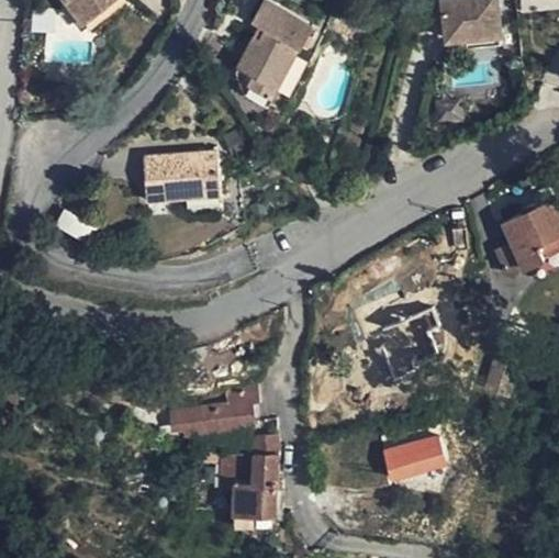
[(111,0),(64,0),(82,23),(111,0)]
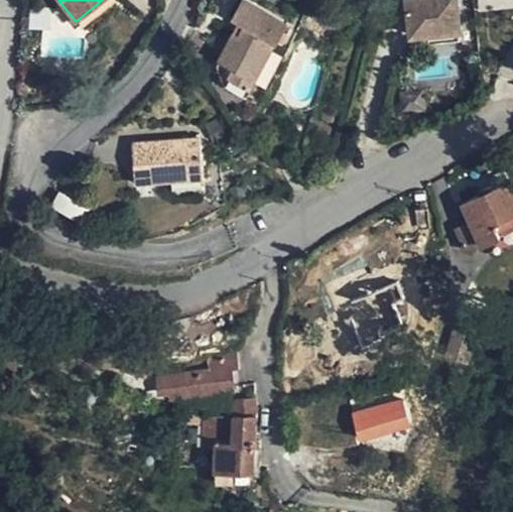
[(405,43),(423,41),(457,38),(452,0),(433,0),(401,4),(405,43)]
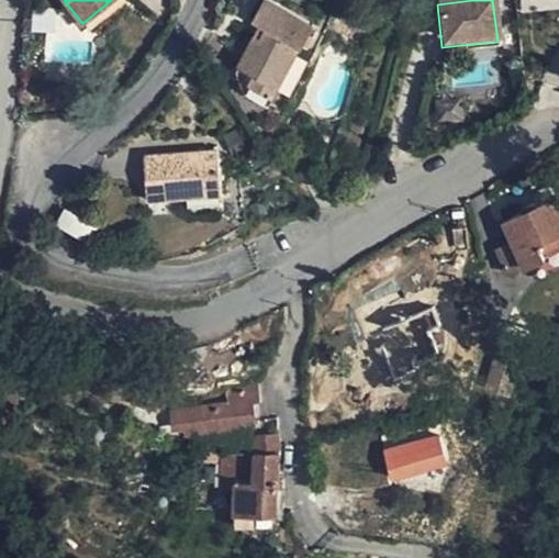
[(259,41),(255,37),(237,68),(254,77),(248,87),(269,98),(297,46),(300,47),(311,28),(263,2),(253,22),(260,26),(266,30),(259,41)]
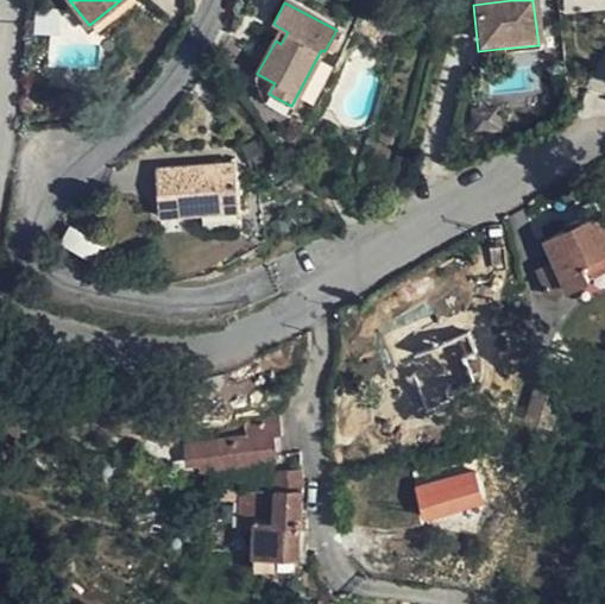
[(282,29),(276,41),(281,44),(288,32),(282,29)]
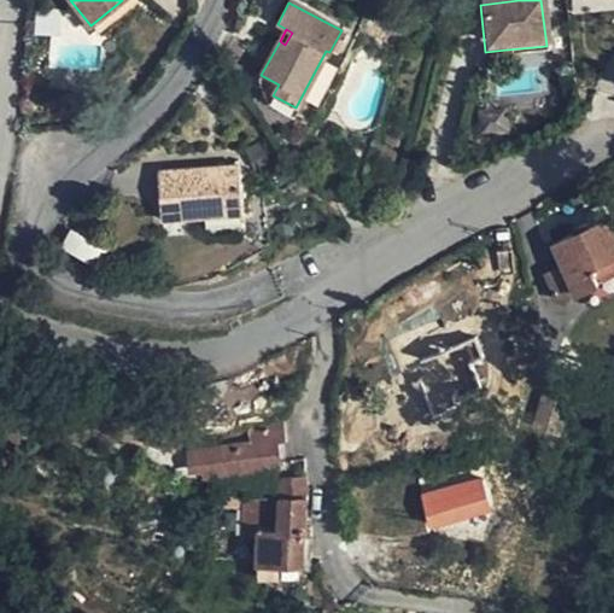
[(550,65),(547,46),(507,50),(509,69),(550,65)]
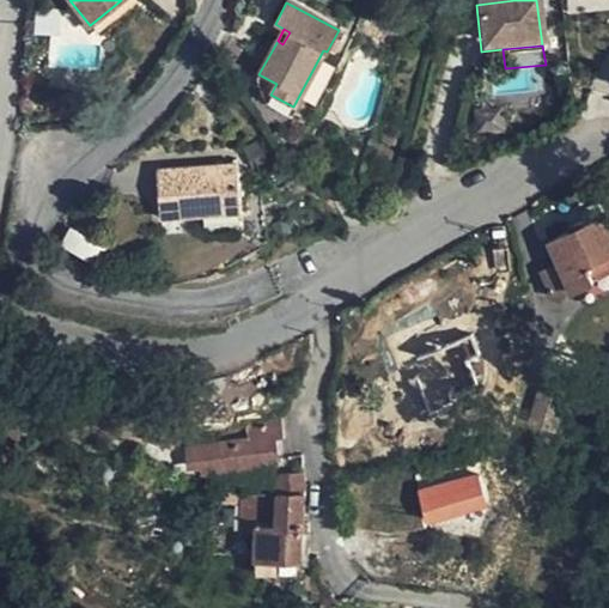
[(237,216),(233,168),(154,174),(159,222),(237,216)]
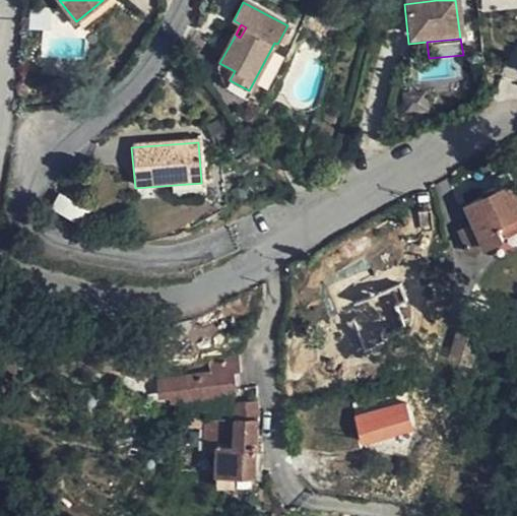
[(516,231),(516,230),(516,194),(511,183),(464,205),(472,221),(455,231),(466,254),(487,245),(494,260),(516,248),(516,231)]
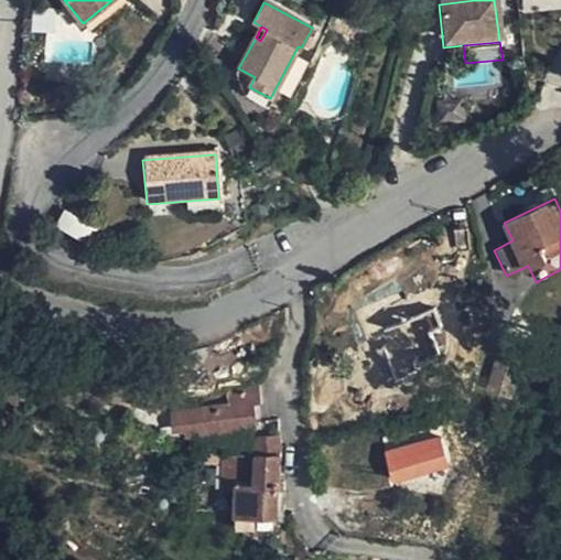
[(398,304),(387,310),(395,326),(405,321),(398,304)]
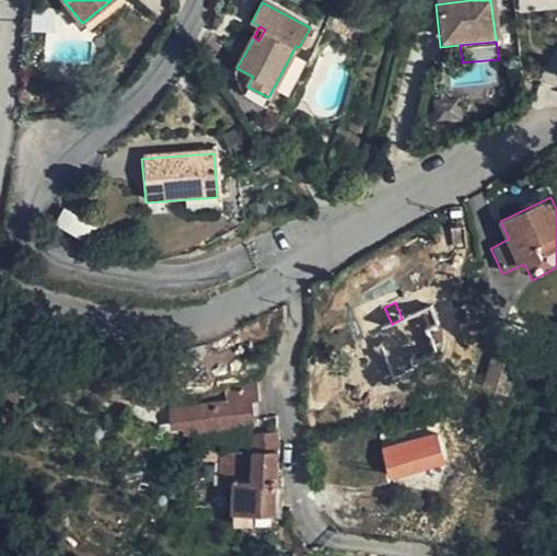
[(364,336),(370,334),(378,331),(383,343),(375,345),(391,379),(417,368),(415,363),(437,355),(426,332),(436,326),(428,308),(402,319),(392,324),(384,308),(357,320),(364,336)]
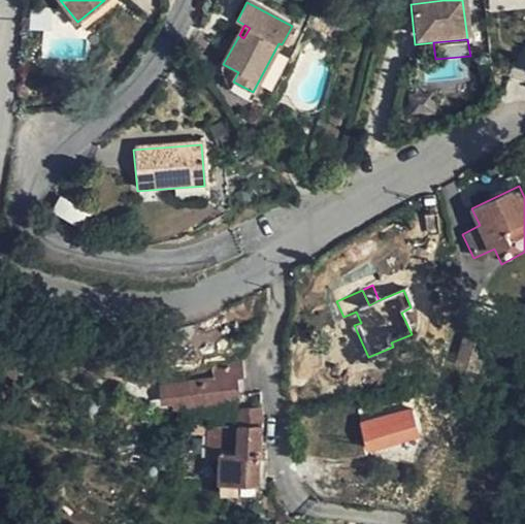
[(349,315),(354,325),(361,323),(356,312),(349,315)]
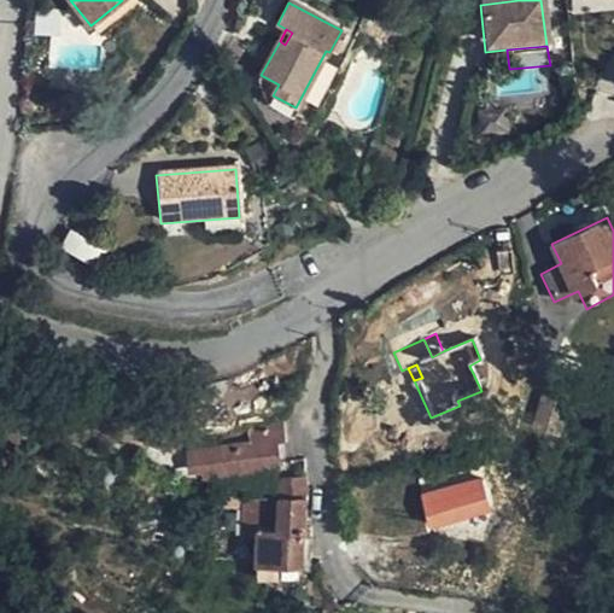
[(553,432),(562,404),(542,396),(541,395),(531,425),(553,432)]
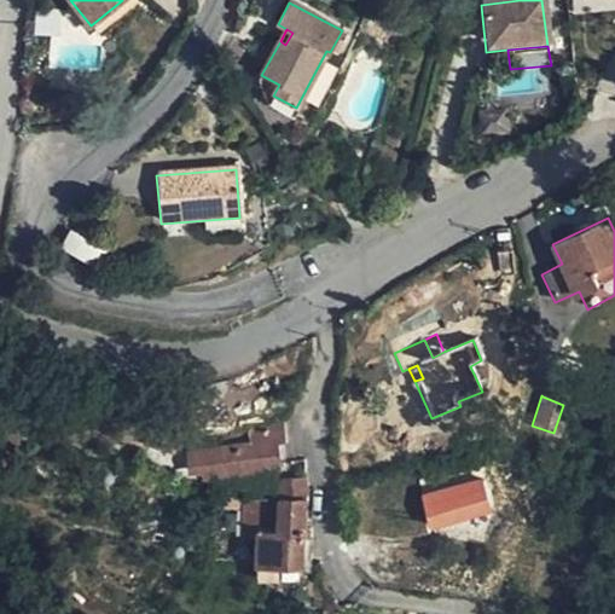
[(278,426),(248,433),(248,449),(185,456),(189,473),(201,470),(202,478),(277,469),(274,446),(280,445),(278,426)]
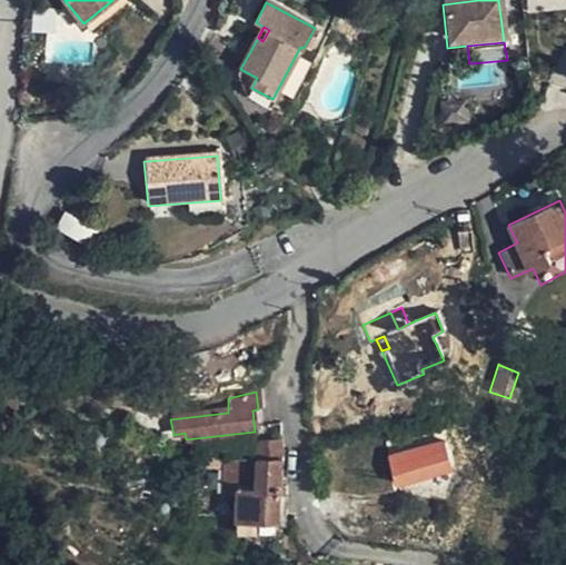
[(144,399),(144,400),(136,398),(132,409),(159,417),(162,406),(144,399)]
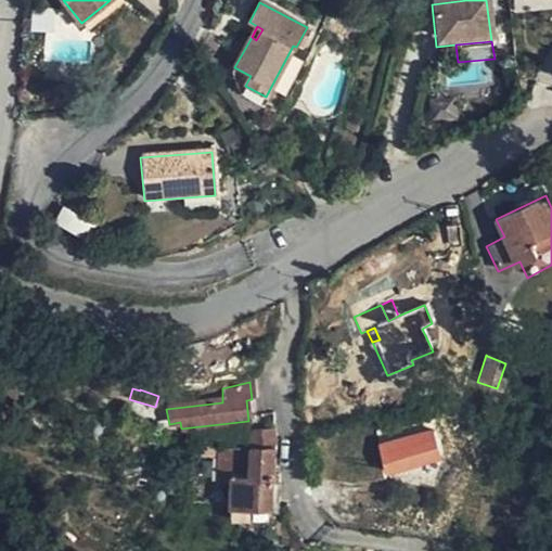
[(386,474),(389,474),(441,457),(432,427),(387,441),(376,445),(386,474)]
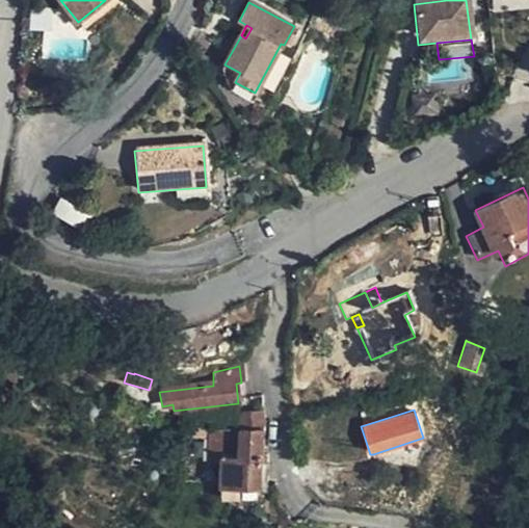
[(238,414),(239,430),(263,429),(263,426),(260,413),(238,414)]
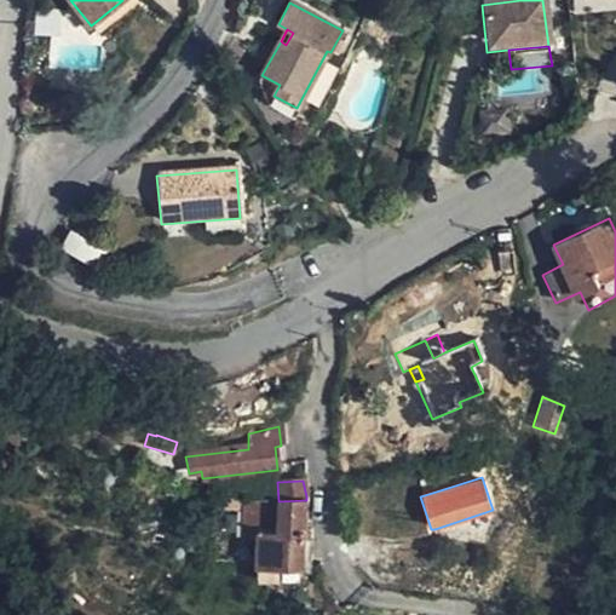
[(240,500),(222,495),(219,510),(237,512),(240,500)]
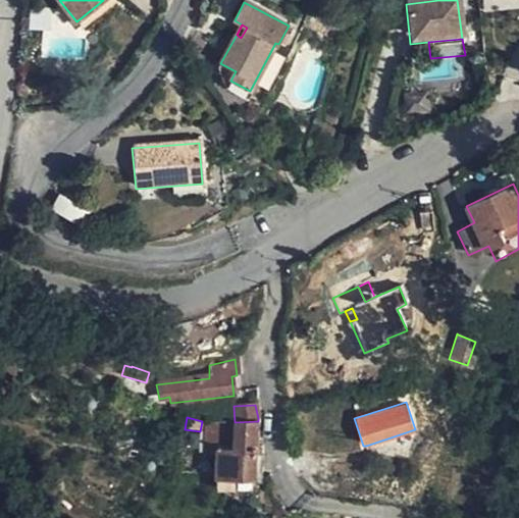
[(256,454),(258,421),(235,422),(234,422),(204,421),(204,453),(216,454),(256,454)]
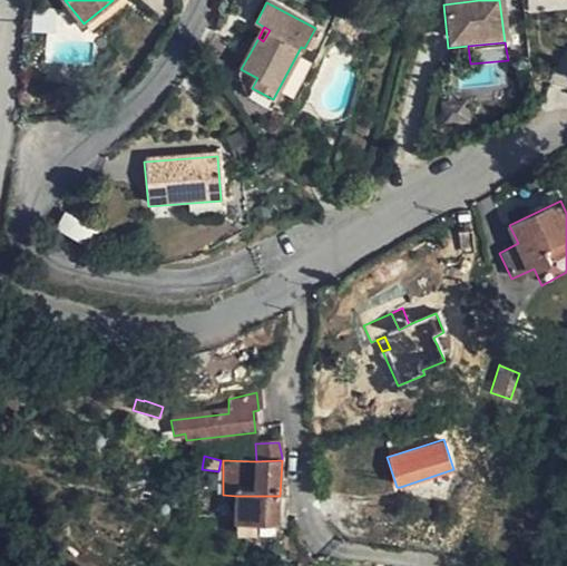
[(280,520),(280,496),(236,496),(236,519),(280,520)]
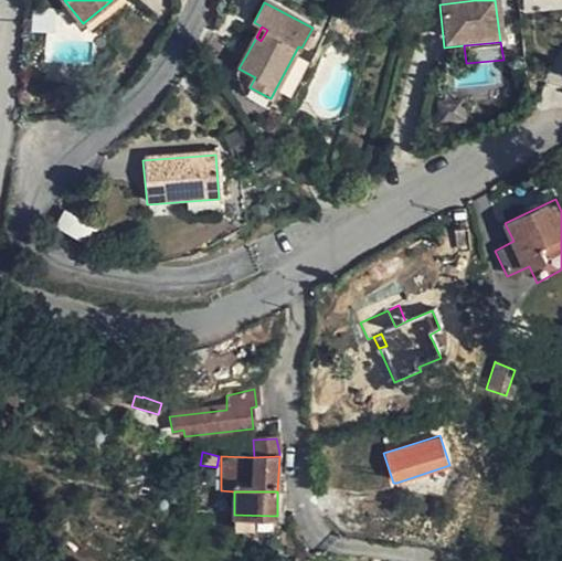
[(277,529),(277,516),(234,515),(234,528),(277,529)]
